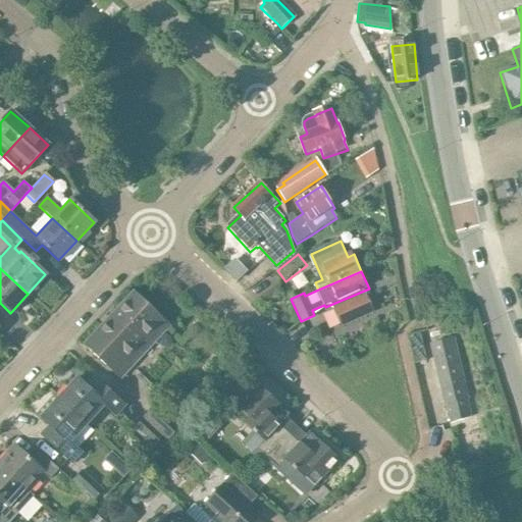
[(135,293),(110,318),(146,353),(168,328),(160,321),(162,319),(135,293)]
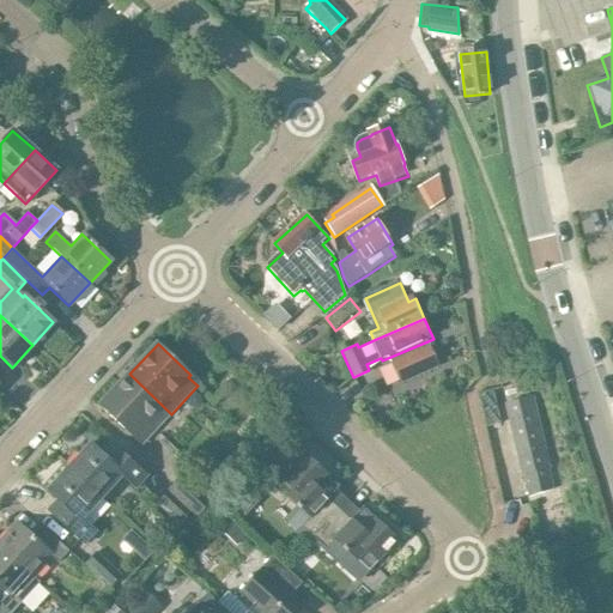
[(517,368),(498,372),(501,384),(521,380),(517,368)]
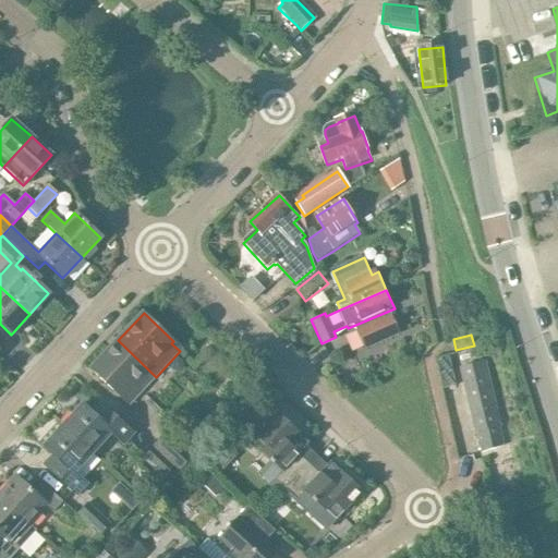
[(156,377),(118,340),(92,367),(130,403),(156,377)]
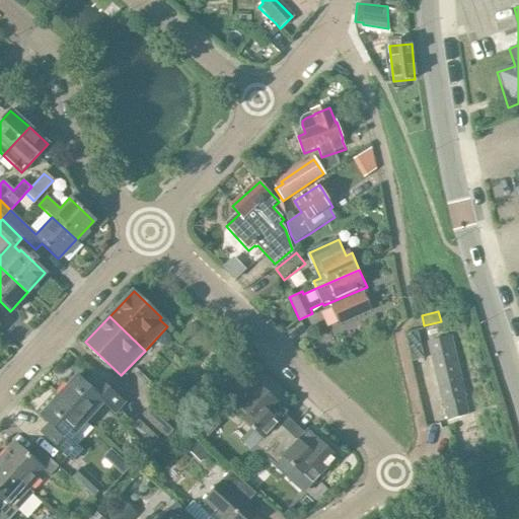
[(462,395),(448,339),(427,344),(441,401),(443,401),(448,421),(465,415),(460,395),(462,395)]
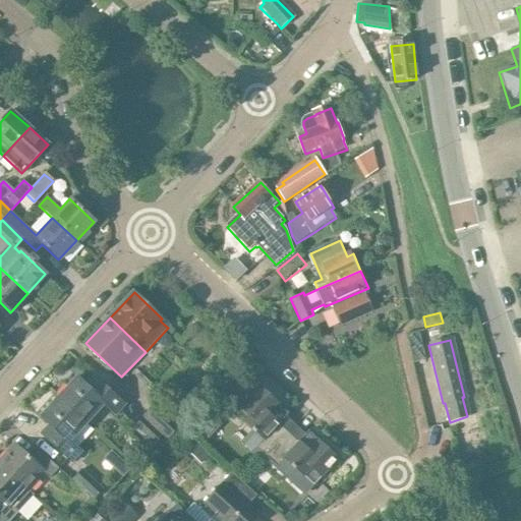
[(76,379),(59,397),(88,423),(105,405),(116,416),(125,406),(97,380),(89,389),(76,379)]
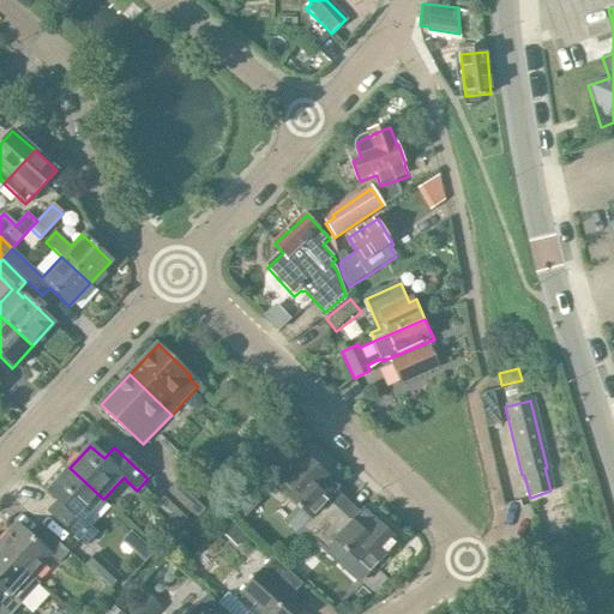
[(301,527),(314,539),(339,511),(329,500),(341,488),(305,455),(276,485),(309,517),(301,527)]
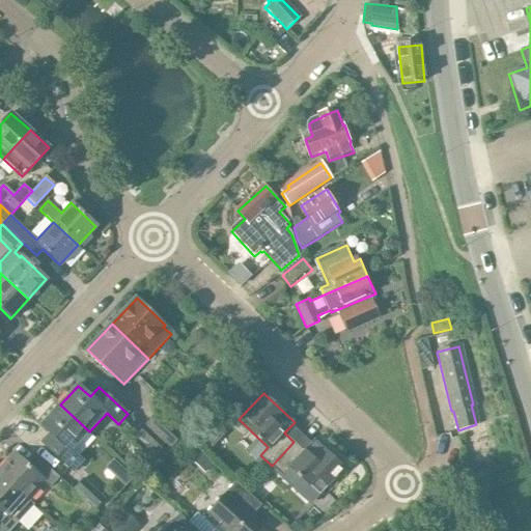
[(89,431),(60,404),(40,425),(53,437),(45,445),(74,472),(83,462),(71,451),(89,431)]
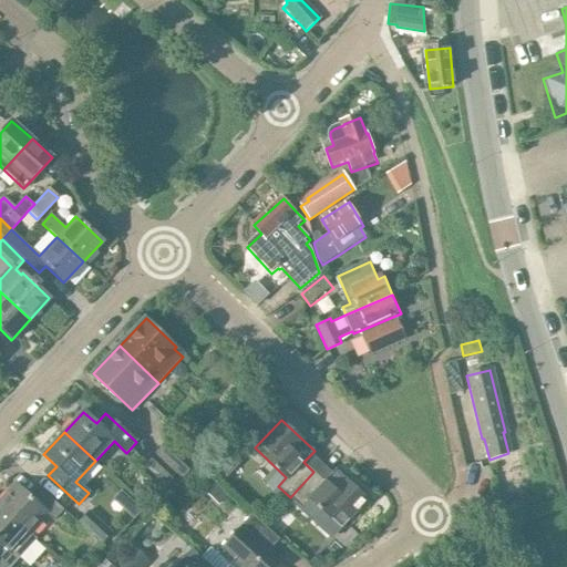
[(173,435),(156,454),(178,475),(183,480),(199,462),(173,435)]
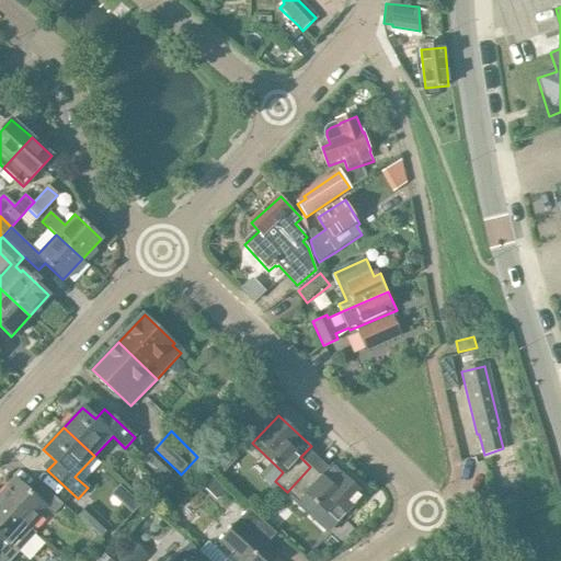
[(174,481),(181,474),(176,470),(155,449),(146,459),(168,480),(170,478),(174,481)]
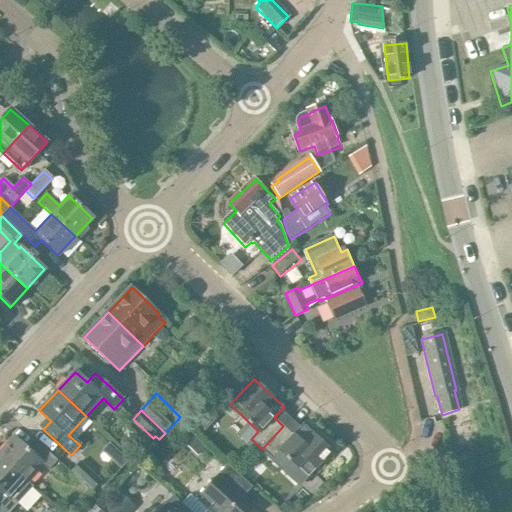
[(210,414),(197,428),(204,434),(216,420),(210,414)]
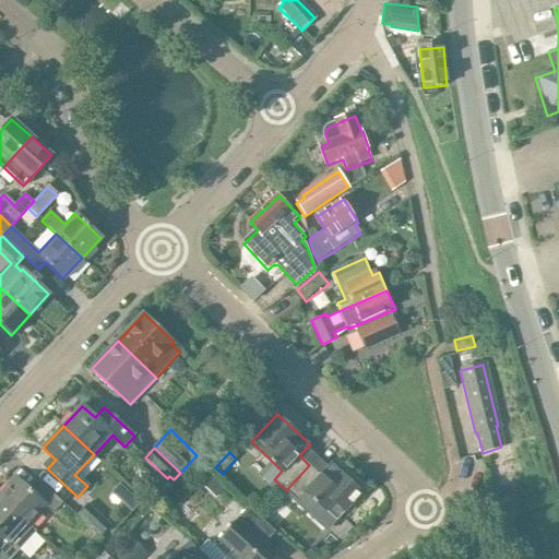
[(309,465),(286,490),(296,500),(305,491),(336,521),(363,494),(330,463),(319,474),(309,465)]
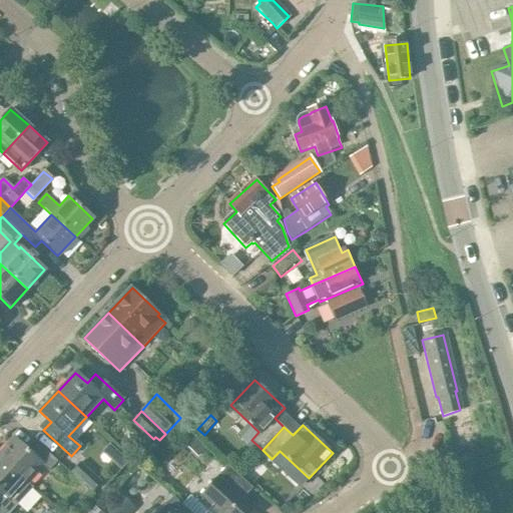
[(14,439),(0,453),(0,458),(26,482),(41,466),(48,472),(57,462),(39,445),(30,454),(14,439)]
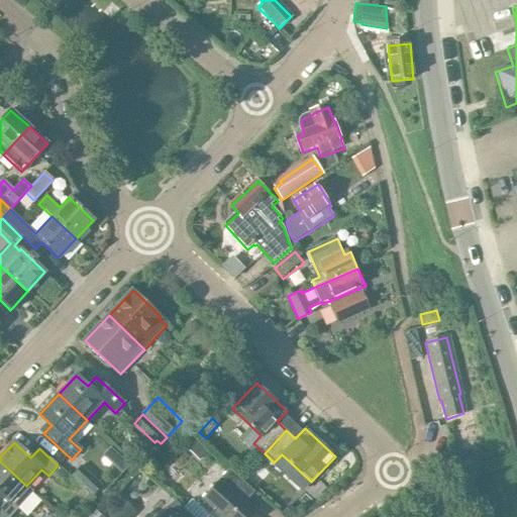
[(122,458),(115,467),(121,473),(122,474),(129,466),(122,458)]
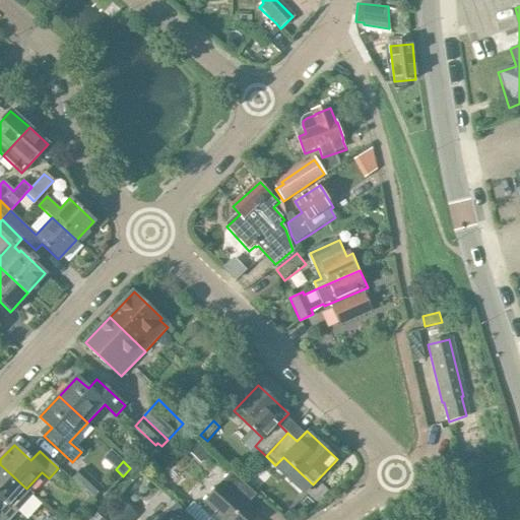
[(0,464),(0,514),(5,519),(9,519),(34,495),(26,489),(0,464)]
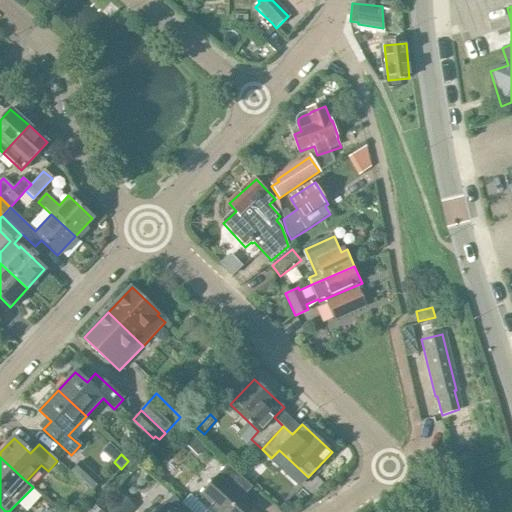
[(72,471),(92,490),(101,481),(80,462),(72,471)]
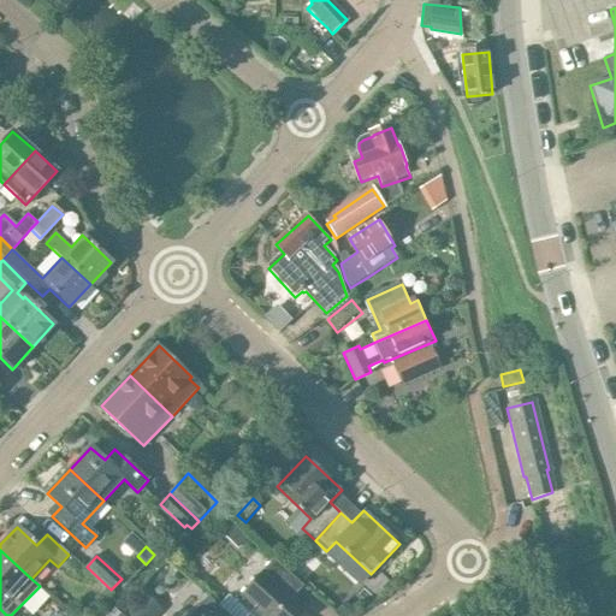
[(247,615),(249,615),(298,615),(304,610),(291,598),(302,586),(272,558),(240,594),(254,608),(247,615)]
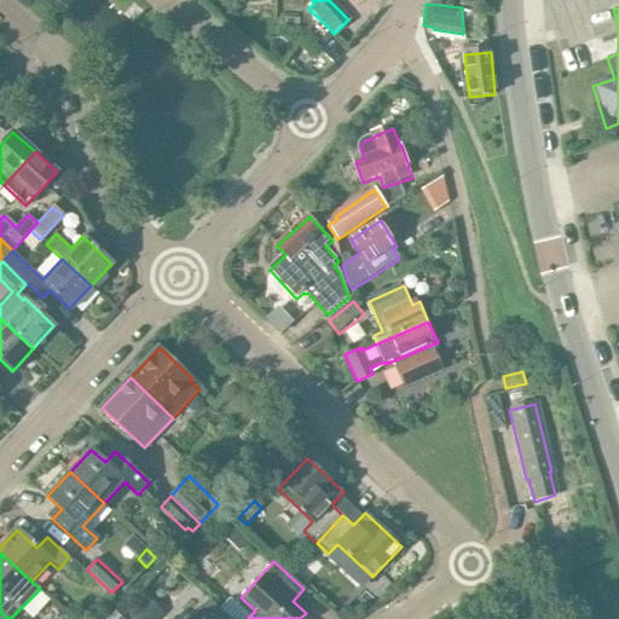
[(143,594),(123,615),(127,618),(157,618),(163,613),(143,594)]
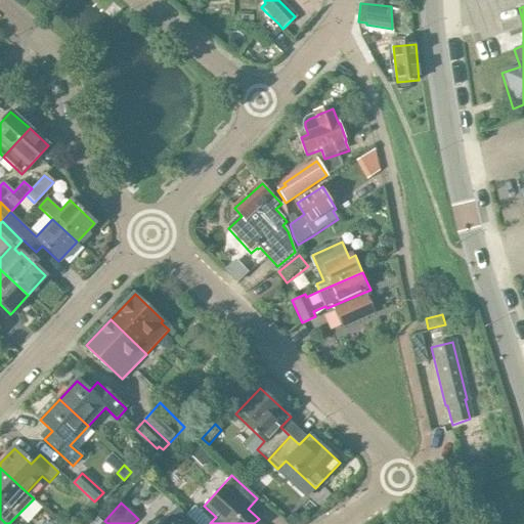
[(194,523),(176,507),(160,523),(194,523)]
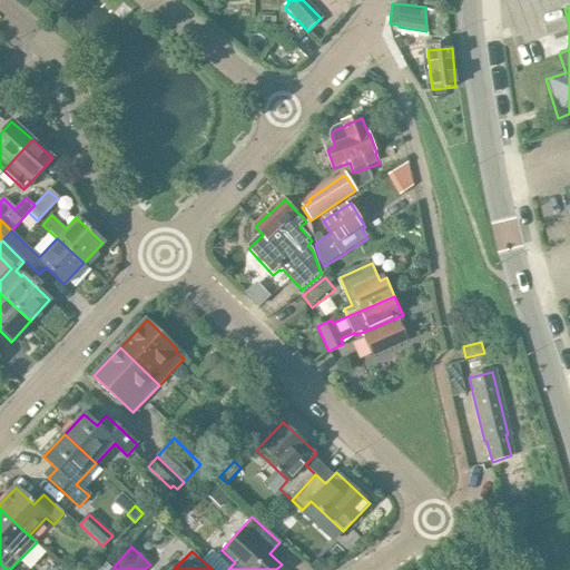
[(322,557),(313,566),(317,569),(325,569),(331,564),(322,557)]
